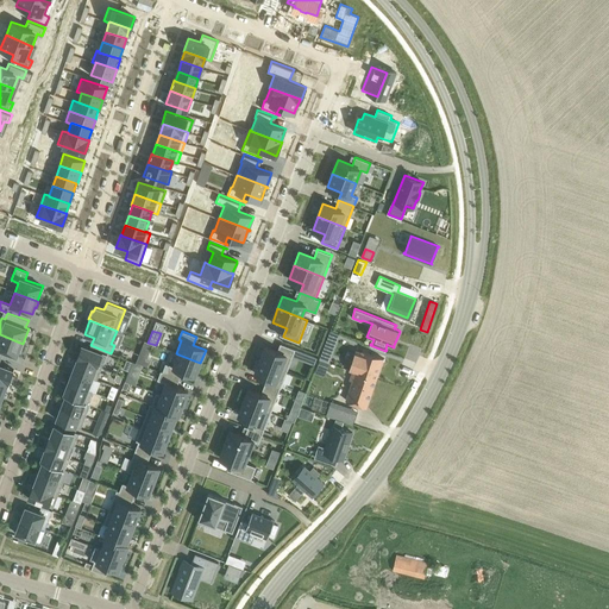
[(23,344),(0,334),(0,357),(1,358),(4,351),(17,357),(19,352),(20,352),(24,344),(23,344)]
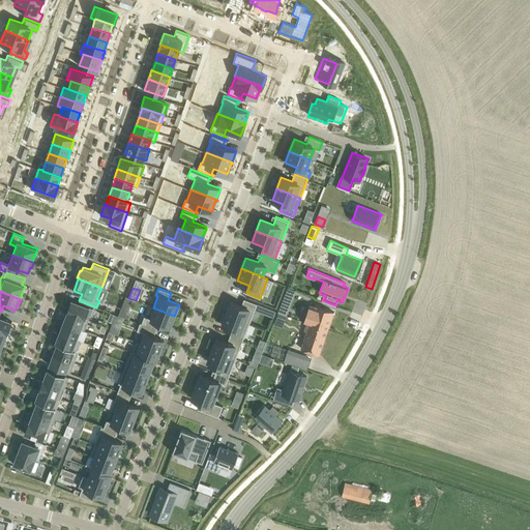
[(231,302),(227,314),(249,323),(257,303),(244,299),(241,306),(231,302)]
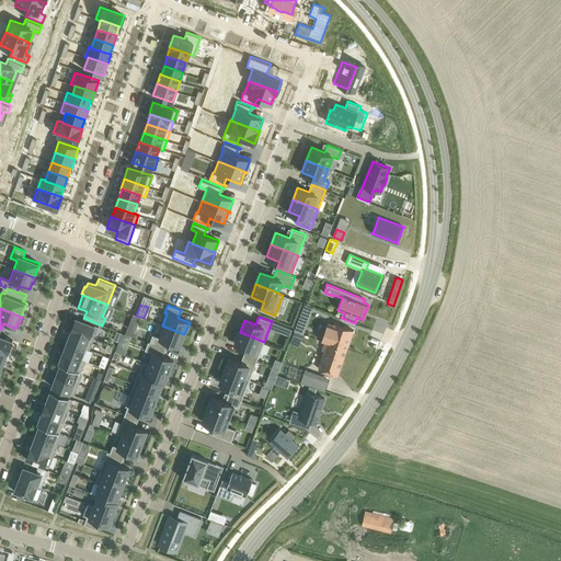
[(71,329),(94,338),(99,327),(76,318),(71,329)]
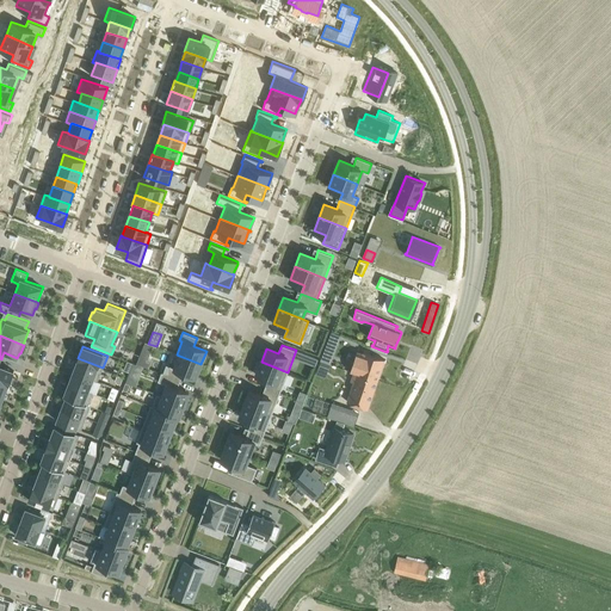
[(362,352),(355,372),(377,380),(384,359),(362,352)]
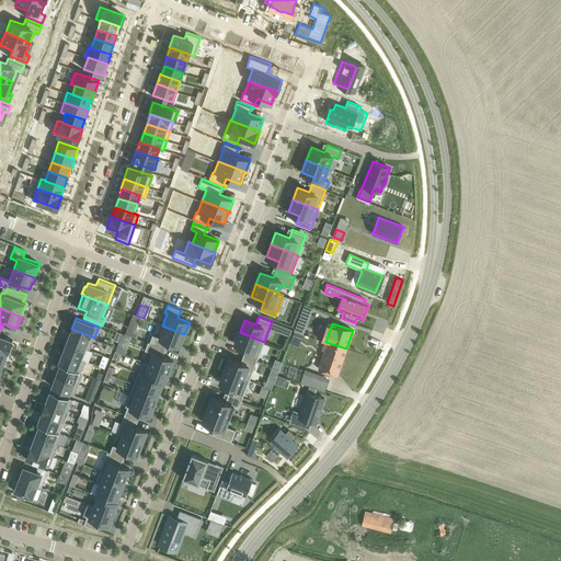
[(180,346),(184,334),(164,327),(160,338),(152,334),(150,342),(150,343),(165,348),(169,342),(180,346)]
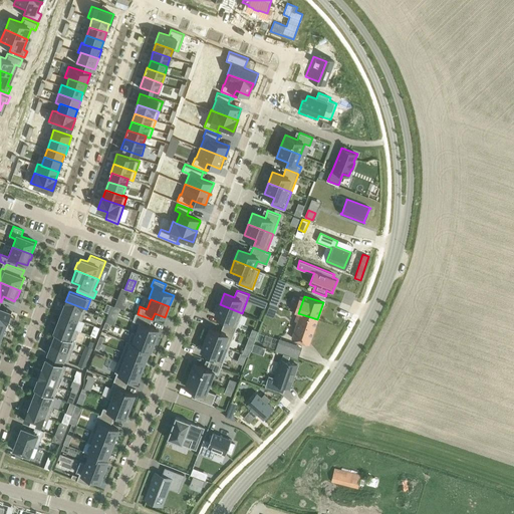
[(78,318),(78,319),(82,321),(86,309),(65,301),(61,312),(78,318)]
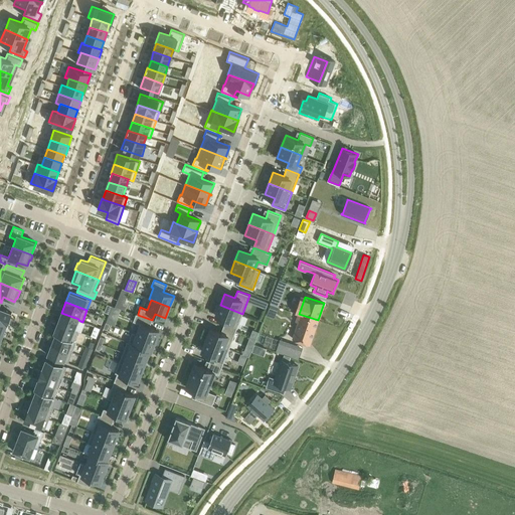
[(220,305),(215,316),(226,320),(223,326),(235,331),(242,314),(220,305)]
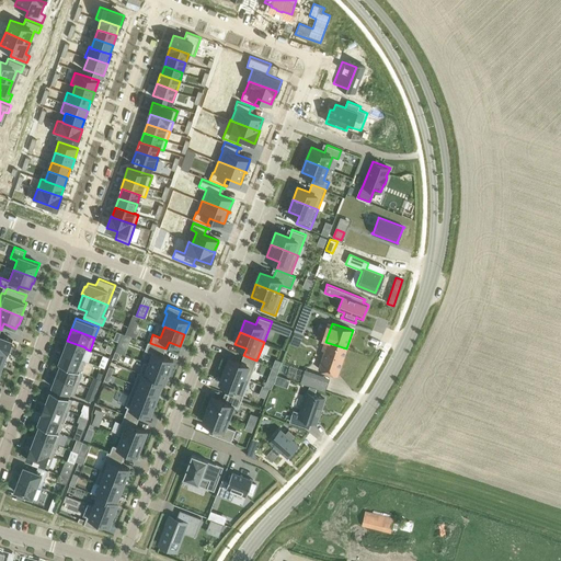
[(123,333),(121,339),(129,342),(132,336),(123,333)]
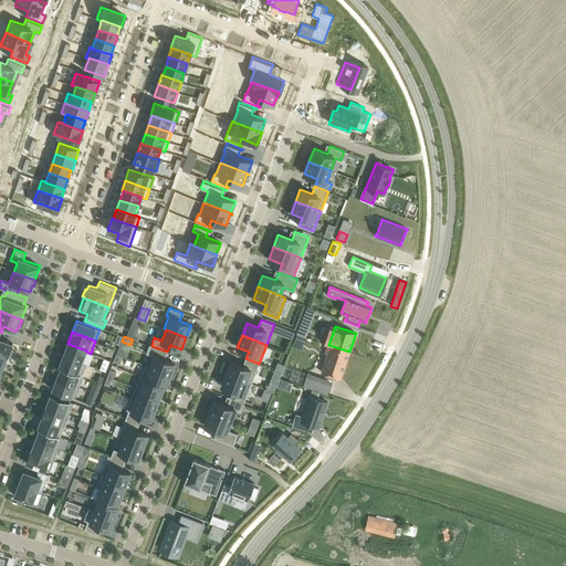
[(0,353),(8,356),(9,355),(10,356),(12,350),(10,349),(13,344),(0,338),(0,353)]
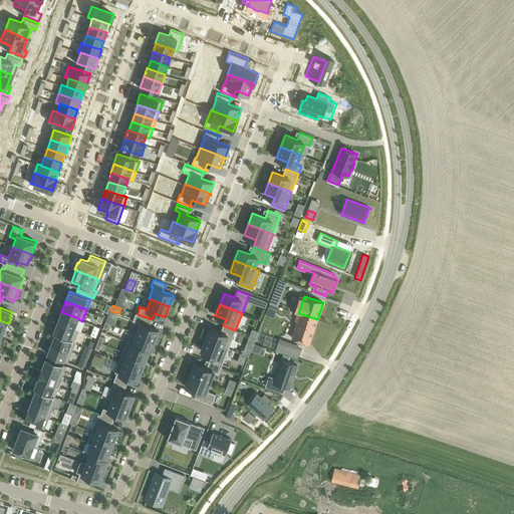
[(78,318),(61,312),(57,322),(74,329),(74,328),(78,319),(78,318)]
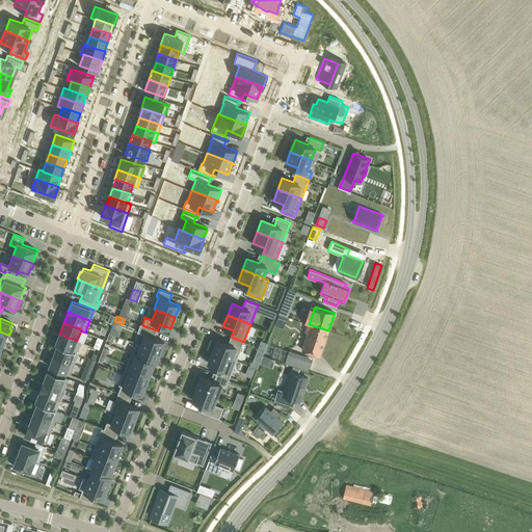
[(155,338),(157,330),(142,325),(142,324),(140,324),(137,331),(145,335),(141,345),(160,352),(164,342),(155,338)]
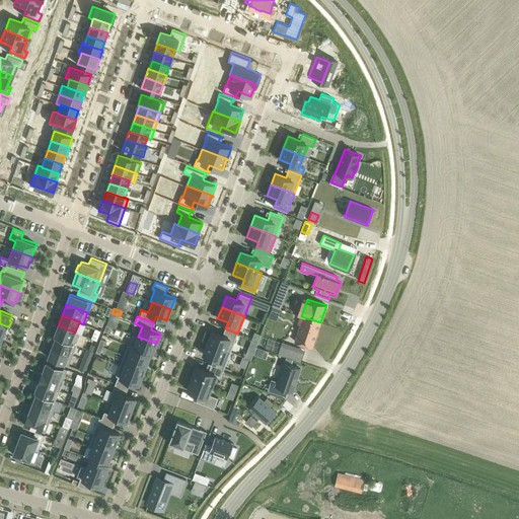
[(300,324),(295,341),(312,347),(320,322),(301,316),(299,323),(300,324)]
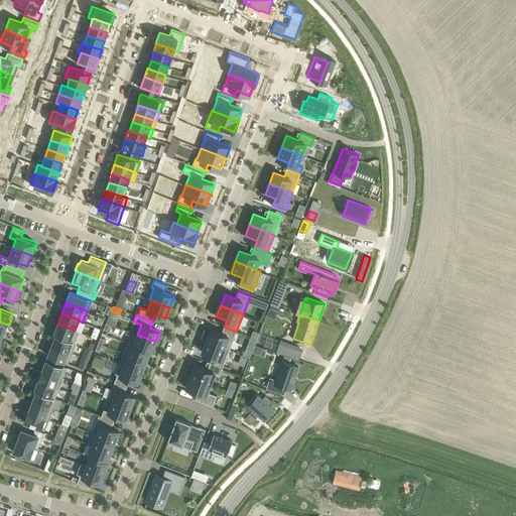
[(75,331),(57,324),(53,335),(55,335),(75,342),(79,332),(75,330),(75,331)]
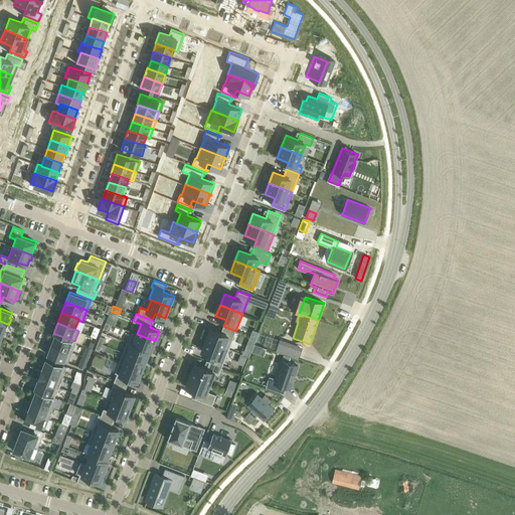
[(210,329),(206,340),(229,349),(235,331),(223,326),(220,333),(210,329)]
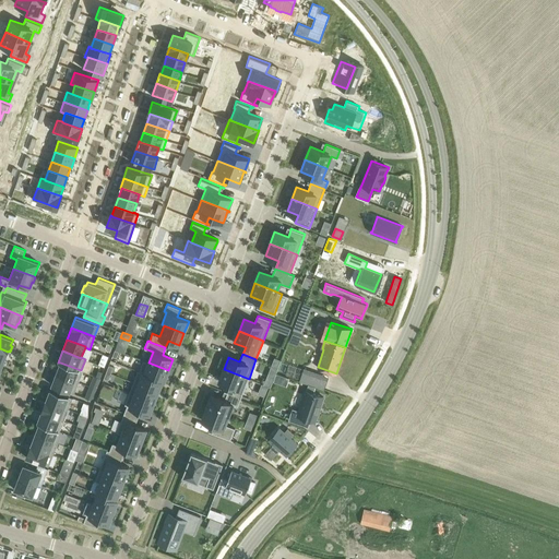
[(149,363),(144,360),(140,371),(163,381),(164,382),(168,370),(149,363)]
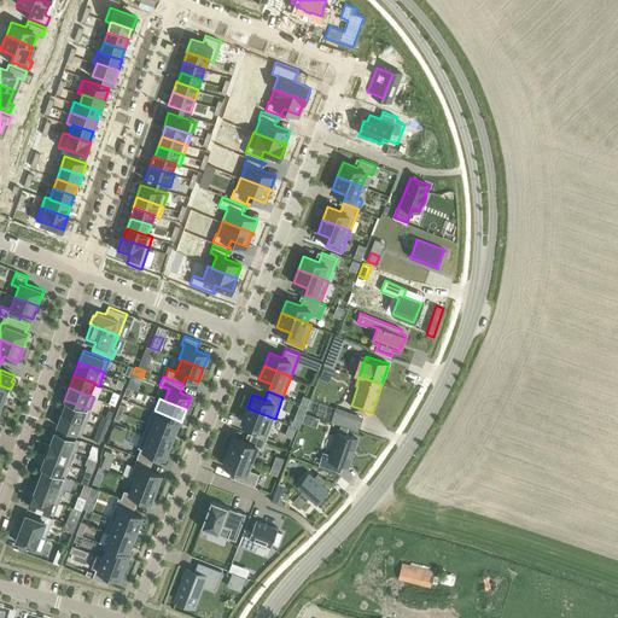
[(66,403),(62,413),(87,423),(92,410),(89,409),(66,401),(66,403)]
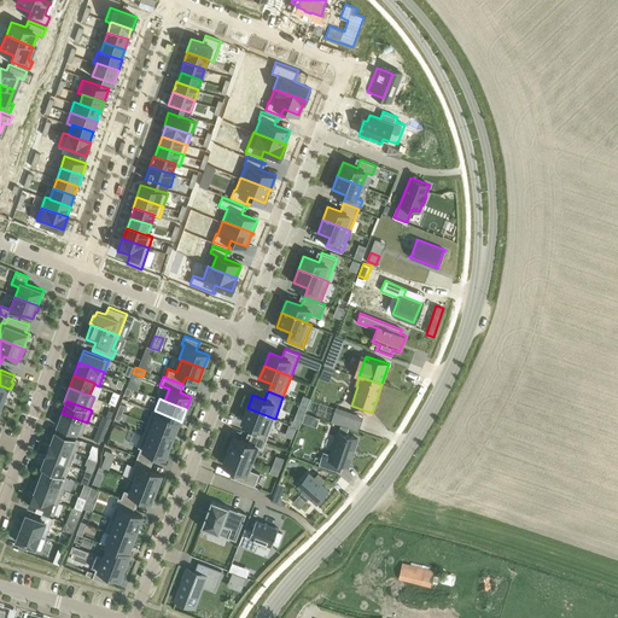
[(336,407),(331,420),(344,425),(349,412),(336,407)]
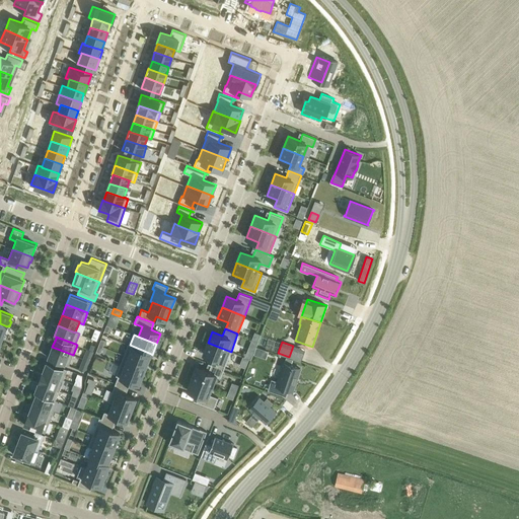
[(208,343),(204,354),(214,358),(211,365),(224,370),(231,352),(208,343)]
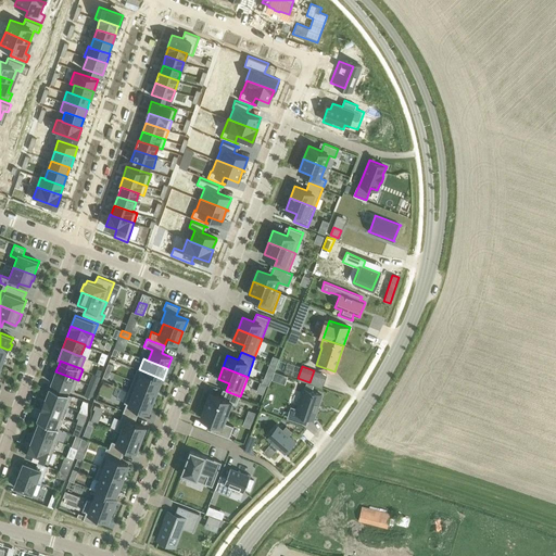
[(137,368),(133,380),(158,390),(162,379),(139,369),(137,368)]
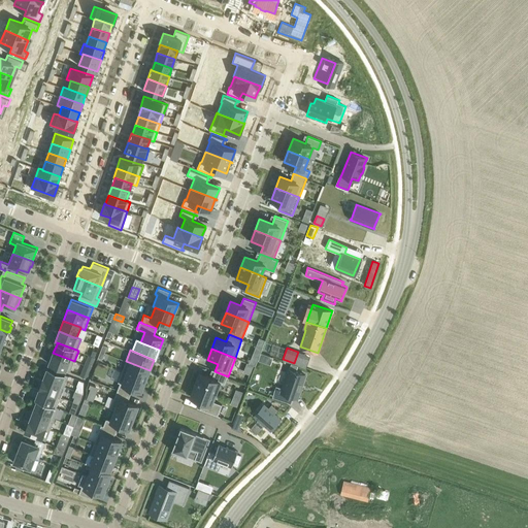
[(74,361),(53,353),(48,364),(70,372),(74,361)]
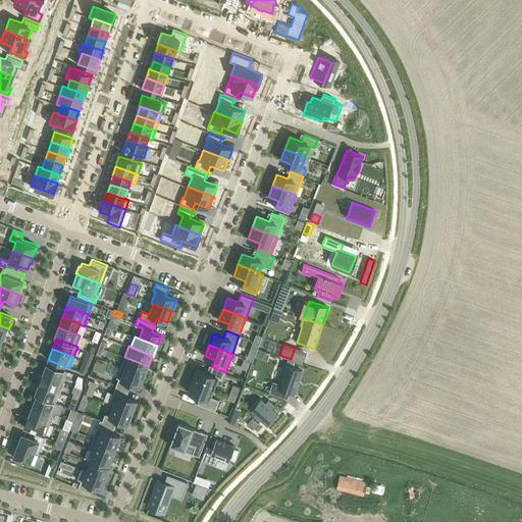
[(261,349),(258,355),(266,358),(269,353),(261,349)]
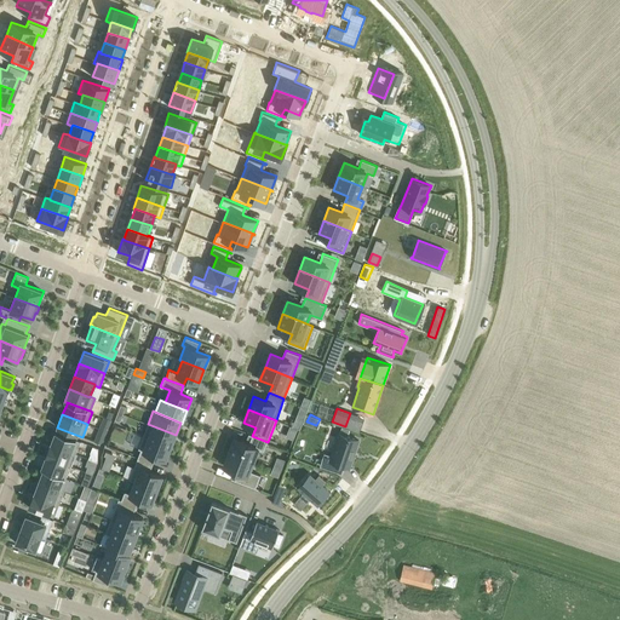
[(293,426),(298,429),(300,430),(303,422),(296,419),(293,426)]
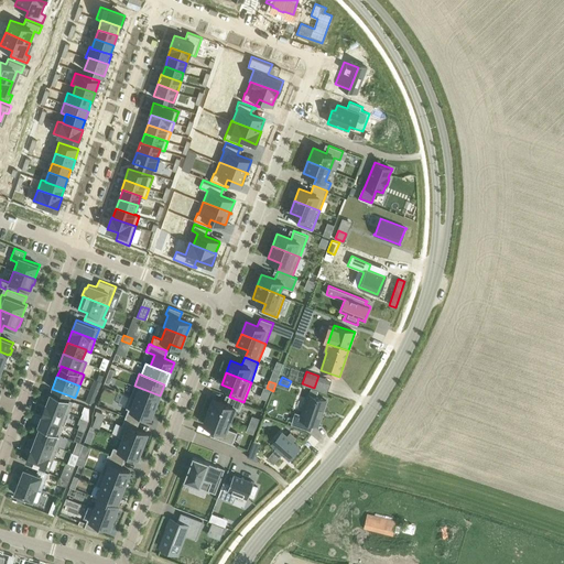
[(134,386),(130,397),(155,407),(160,396),(134,386)]
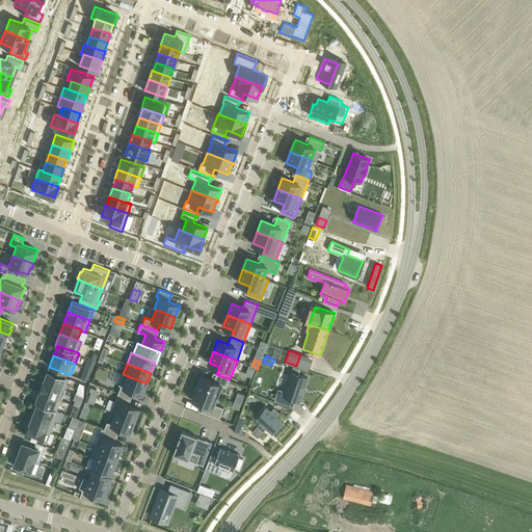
[(44,381),(65,390),(70,378),(48,370),(44,380),(44,381)]
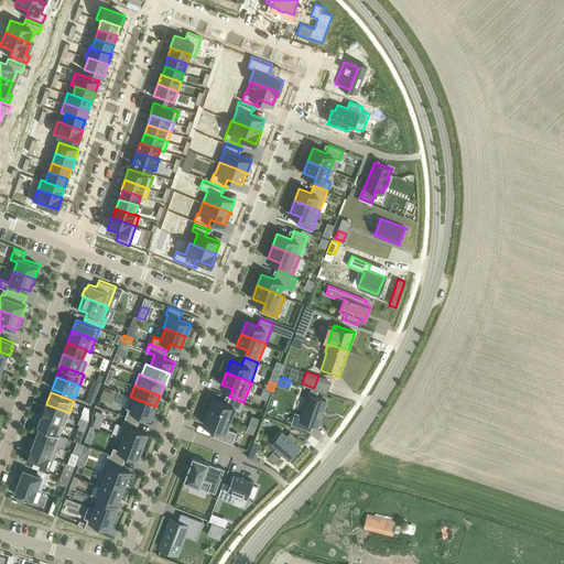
[(295,413),(292,424),(311,431),(313,423),(317,425),(326,400),(308,394),(302,415),(295,413)]
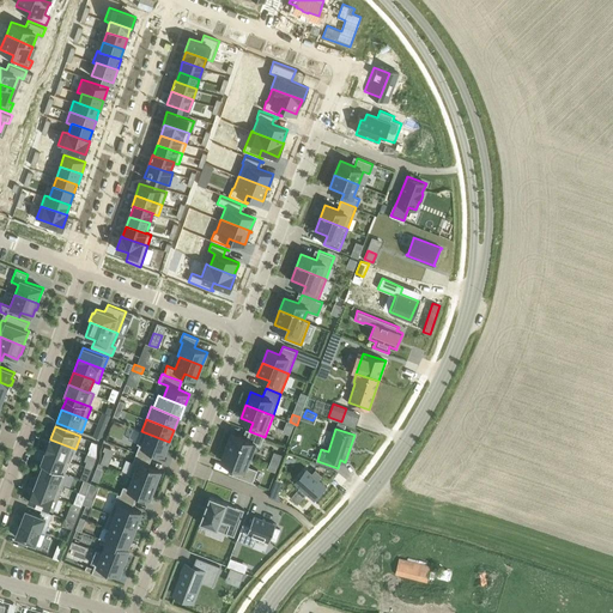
[(139,444),(137,453),(151,459),(155,450),(164,454),(169,442),(141,431),(137,443),(139,444)]
